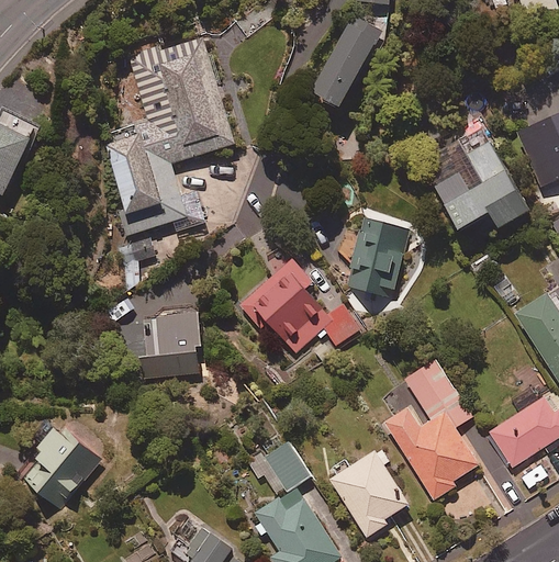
[(512,14),(504,0),(487,0),(485,1),(496,23),(512,14)]
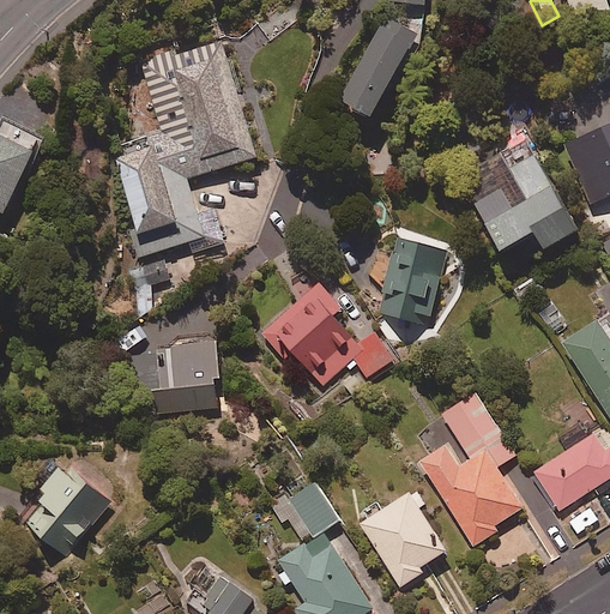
[(609,16),(603,0),(568,0),(580,29),(609,16)]
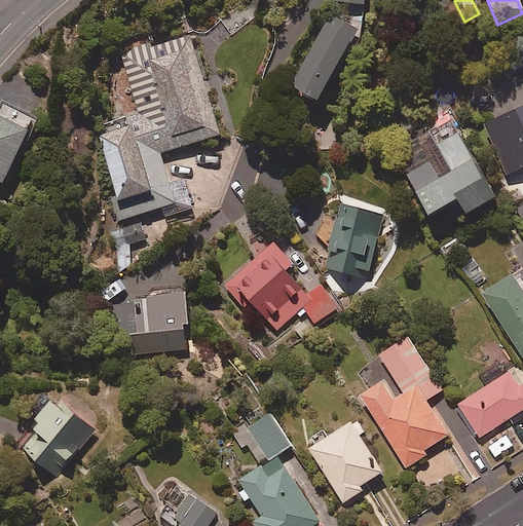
[(360,28),(332,13),(293,86),(320,101),(360,28)]
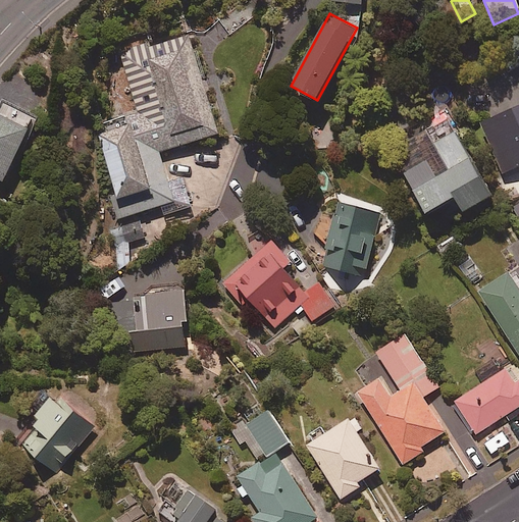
[(217,133),(188,34),(119,55),(137,112),(124,116),(126,124),(97,134),(115,195),(108,197),(114,218),(172,201),(158,151),(217,133)]
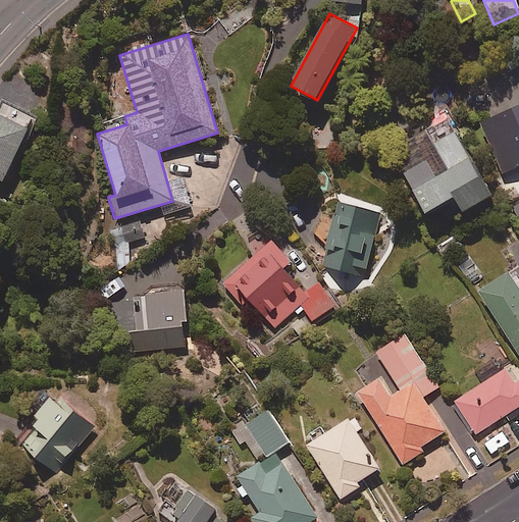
[(37,116),(7,100),(0,115),(0,179),(2,180),(37,116)]
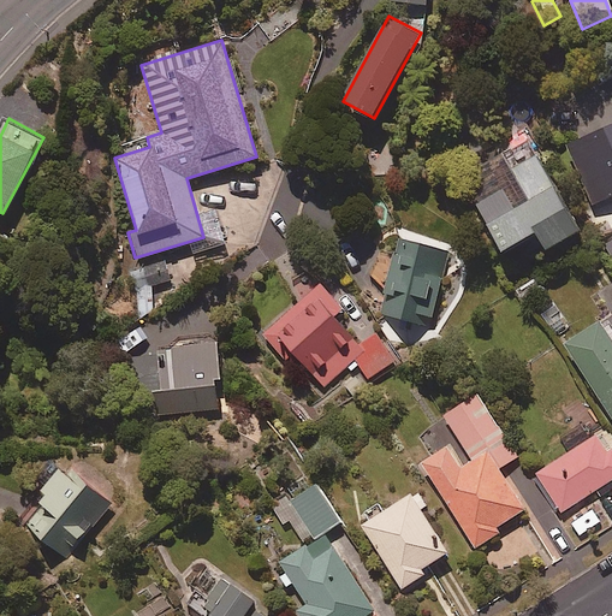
[(611,126),(566,146),(592,205),(611,195),(611,126)]
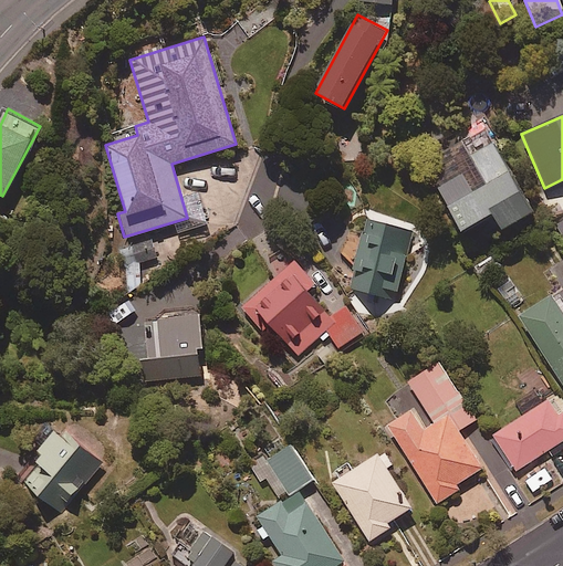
[(537,210),(494,142),(471,156),(489,185),(475,192),(462,173),(438,188),(465,232),(496,213),(506,229),(537,210)]
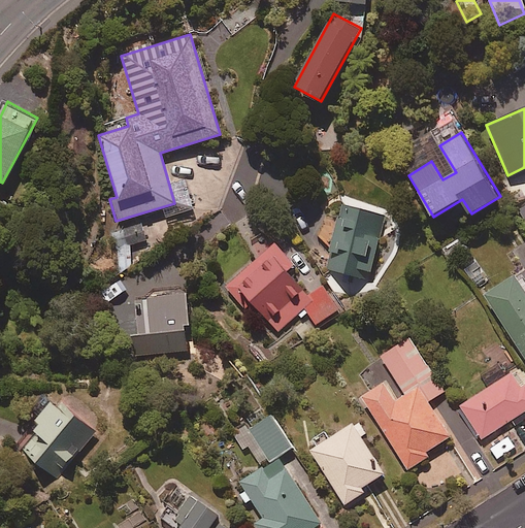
[(383,217),(342,204),(324,268),(364,279),(383,217)]
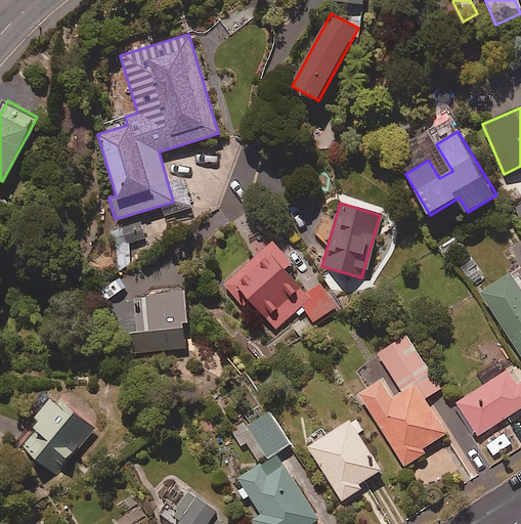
[(145,239),(136,220),(118,227),(127,248),(145,239)]
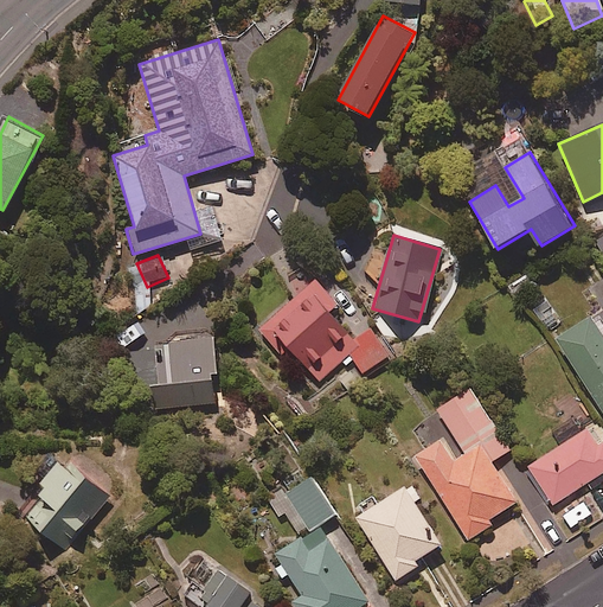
[(309,387),(340,363),(342,366),(352,359),(363,372),(387,353),(366,327),(352,339),(331,311),(338,306),(316,280),(256,327),(293,376),(297,372),(309,387)]
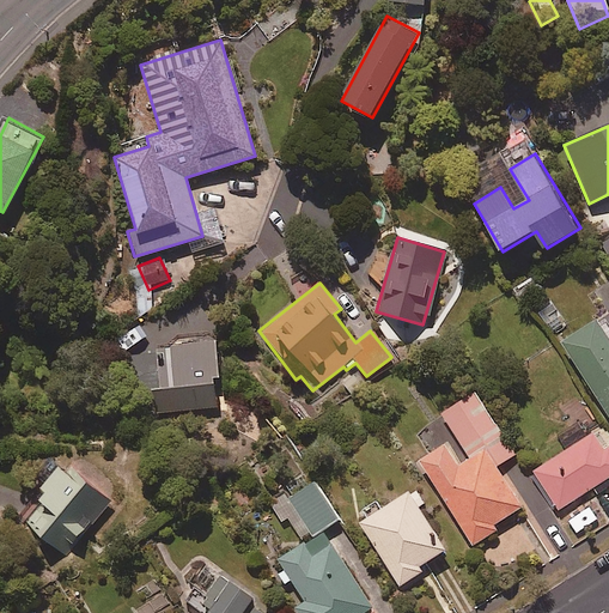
[(608,337),(598,320),(561,343),(608,420),(608,337)]
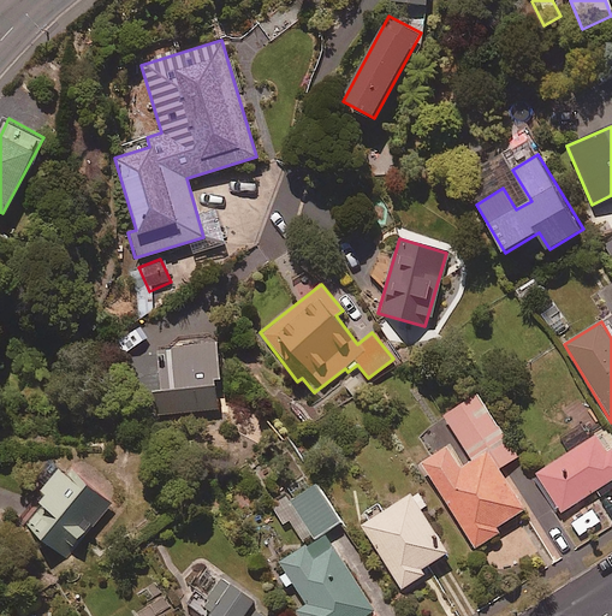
[(221,379),(218,342),(156,345),(158,356),(132,359),(136,415),(218,409),(215,379),(221,379)]
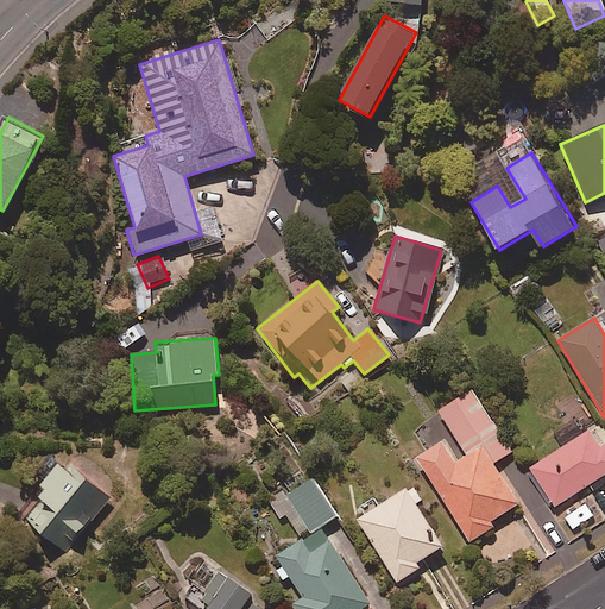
[(510,451),(472,390),(438,410),(466,457),(455,463),(442,440),(415,457),(467,541),(492,526),(490,521),(518,503),(493,462),(510,451)]
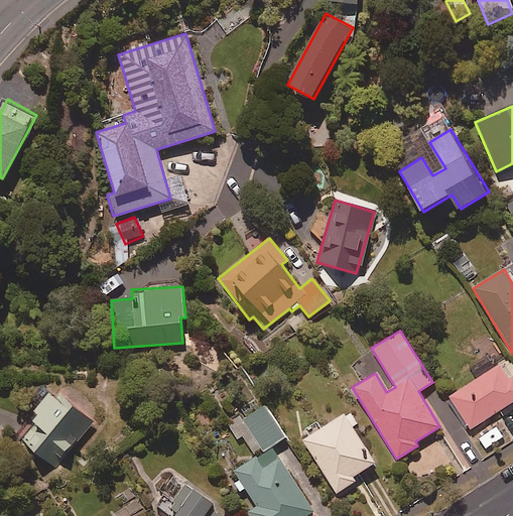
[(493,369),(485,356),(464,368),(472,381),(447,396),(469,429),(512,401),(512,373),(506,361),(493,369)]
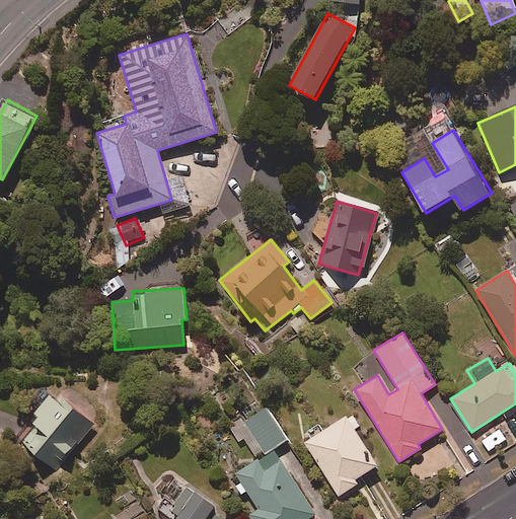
[(69,450),(94,422),(62,392),(58,396),(49,389),(30,411),(40,418),(19,441),(52,470),(69,450)]
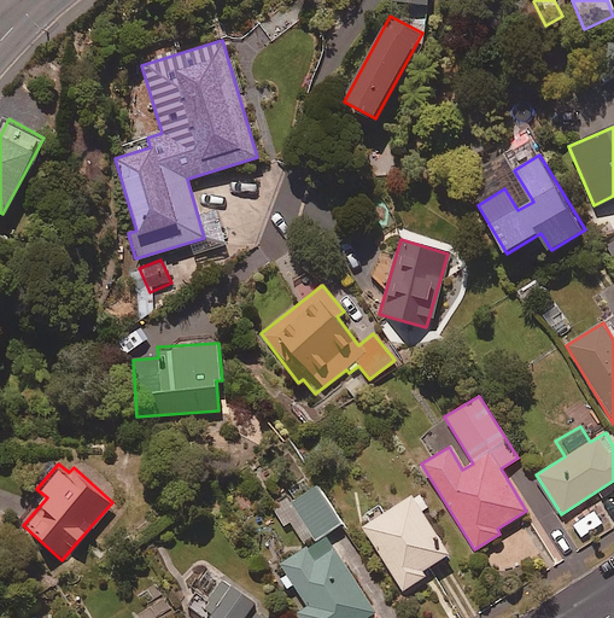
[(340,524),(315,484),(273,511),(281,525),(287,522),(303,547),(340,524)]
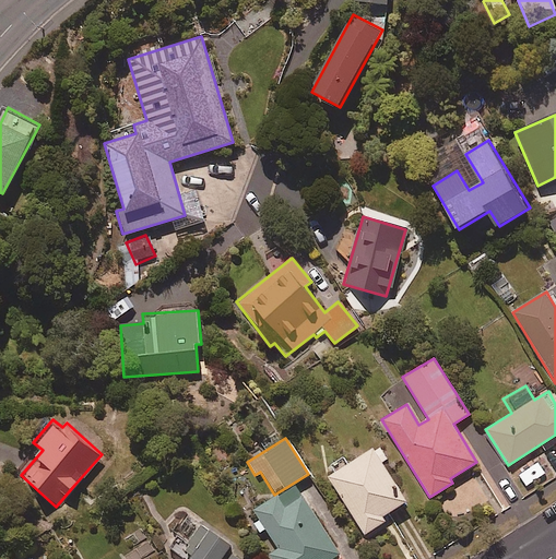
[(406,501),(374,449),(328,477),(363,534),(385,521),(382,516),(406,501)]
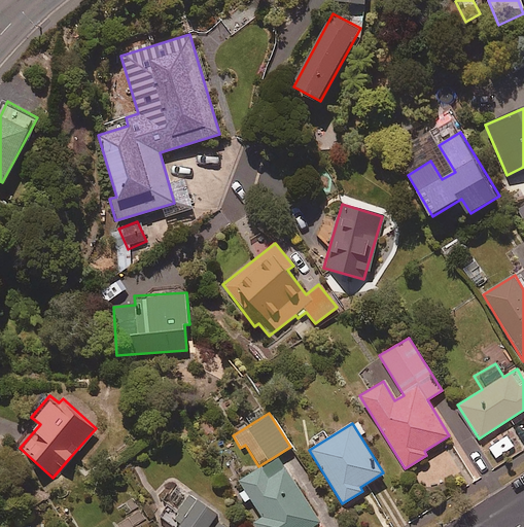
[(312,526),(321,522),(280,456),(234,484),(260,526),(312,526)]
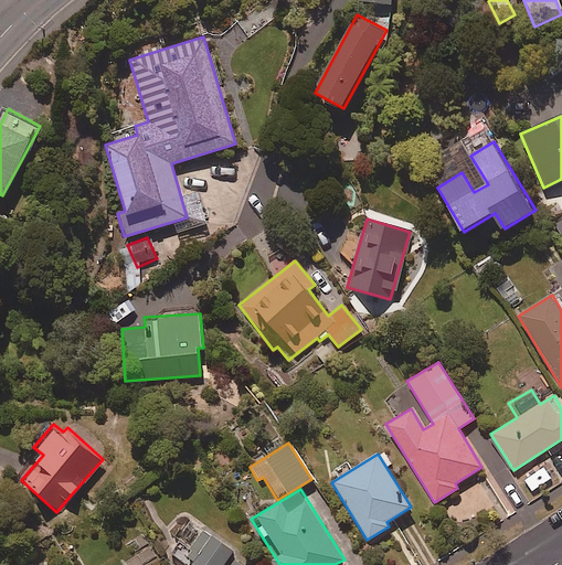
[(233,552),(204,528),(182,555),(193,564),(191,564),(241,564),(231,556),(233,552)]
